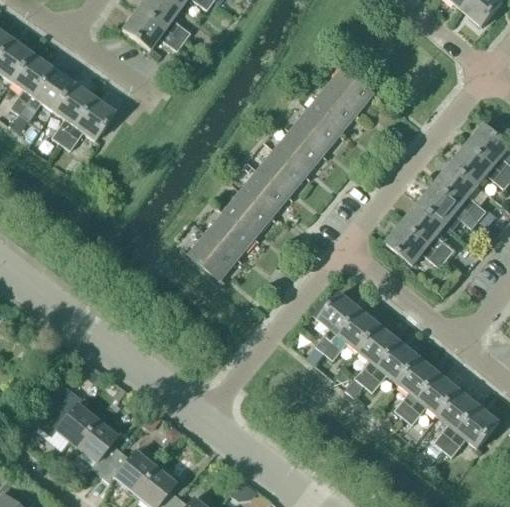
[(172,19),(183,4),(177,0),(144,0),(138,8),(184,42),(191,33),(172,19)]
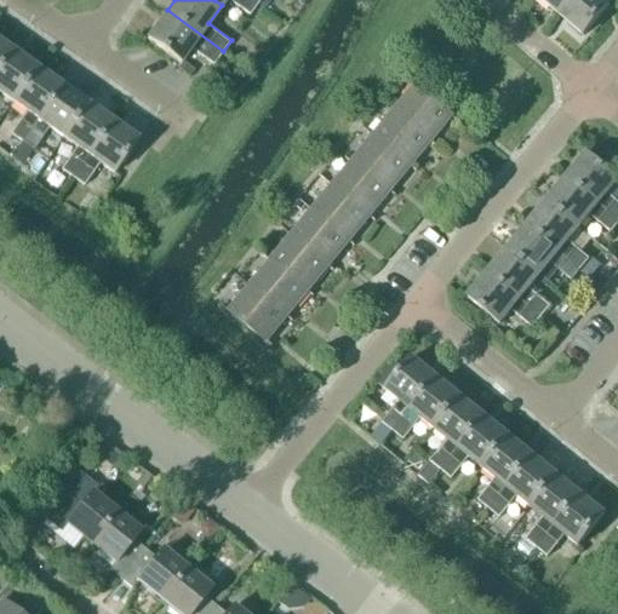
[(251,12),(259,1),(258,0),(215,0),(222,5),(225,0),(235,0),(251,12)]
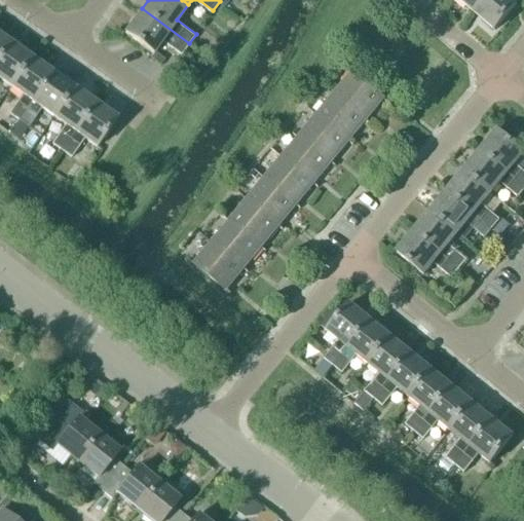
[(463,0),(476,9),(483,0),(463,0)]
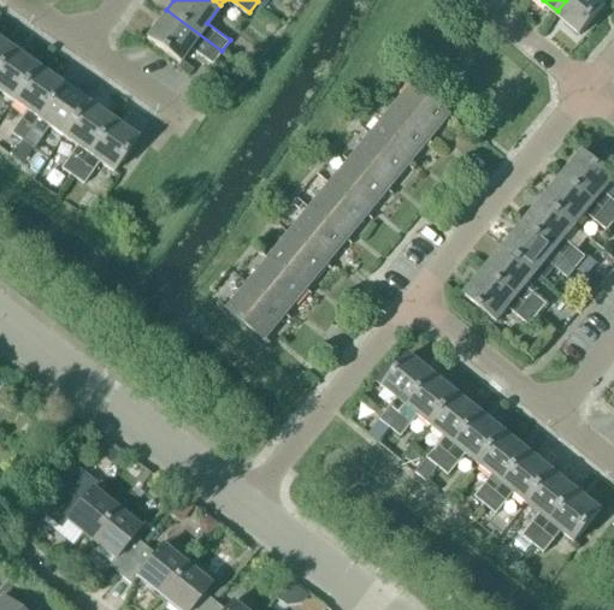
[(566,0),(558,11),(582,31),(607,0),(566,0)]
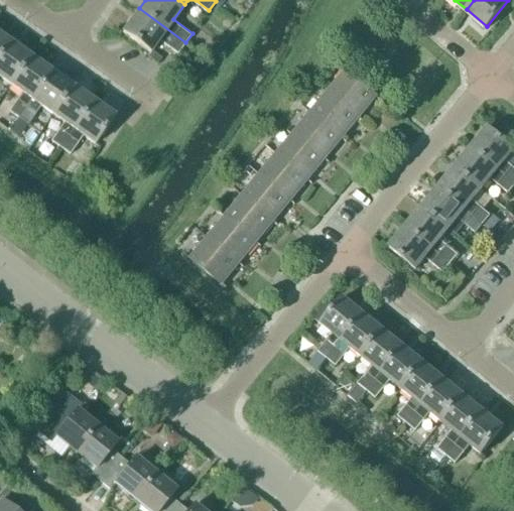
[(179,51),(185,42),(139,8),(124,29),(152,50),(160,38),(179,51)]
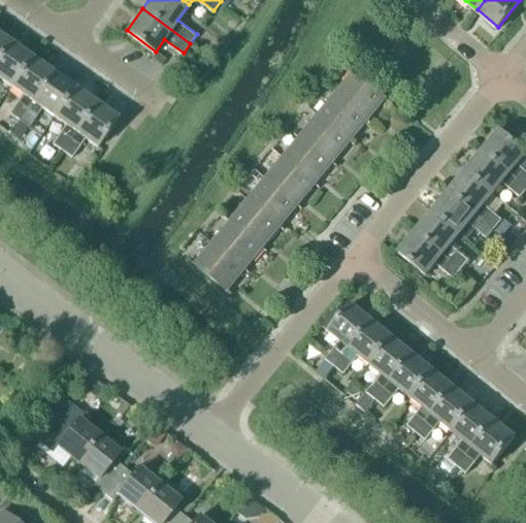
[(0,55),(11,39),(0,31),(0,55)]
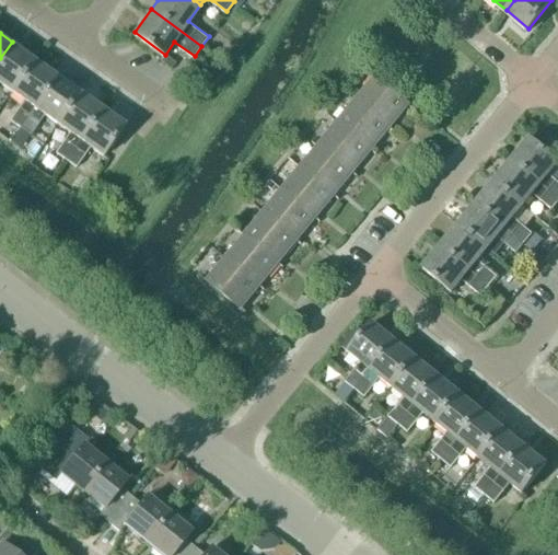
[(13,89),(35,58),(12,42),(0,58),(0,80),(13,89)]
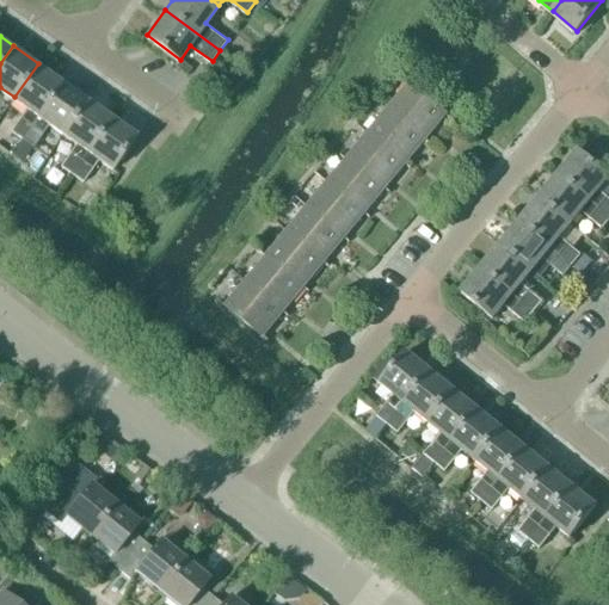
[(23,136),(63,81),(38,63),(14,97),(28,106),(12,129),(23,136)]
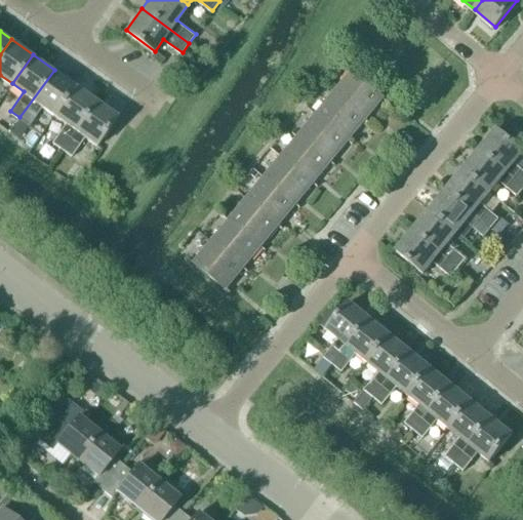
[(336,90),(366,116),(385,94),(354,69),(336,90)]
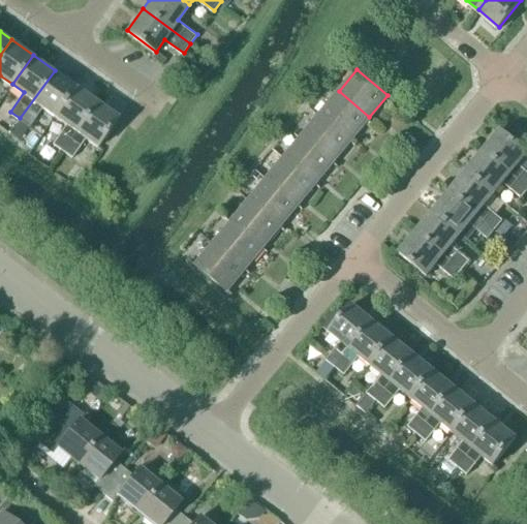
[(56,115),(75,86),(55,70),(20,118),(30,125),(43,105),(56,115)]
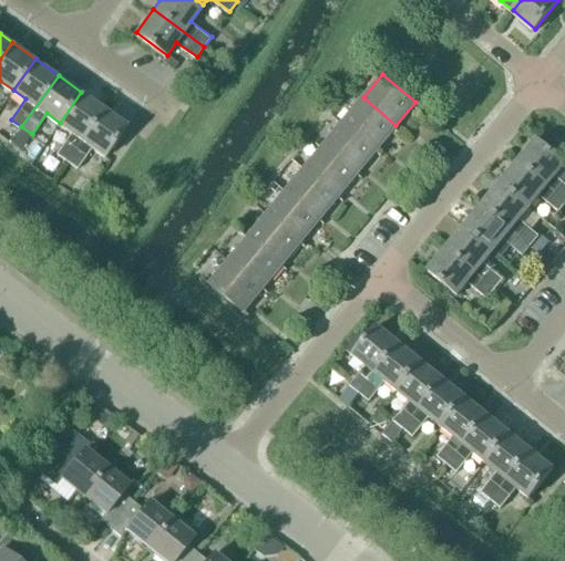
[(68,159),(104,107),(81,92),(60,123),(72,132),(58,152),(68,159)]
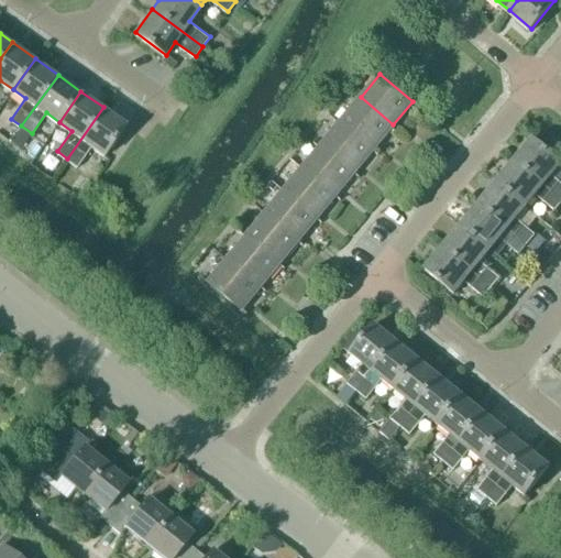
[(374,146),(393,124),(361,97),(341,120),(374,146)]
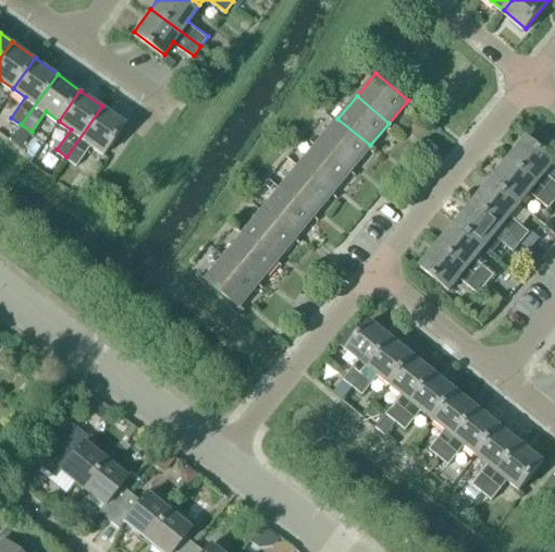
[(102,106),(66,157),(76,163),(90,144),(103,152),(125,122),(102,106)]
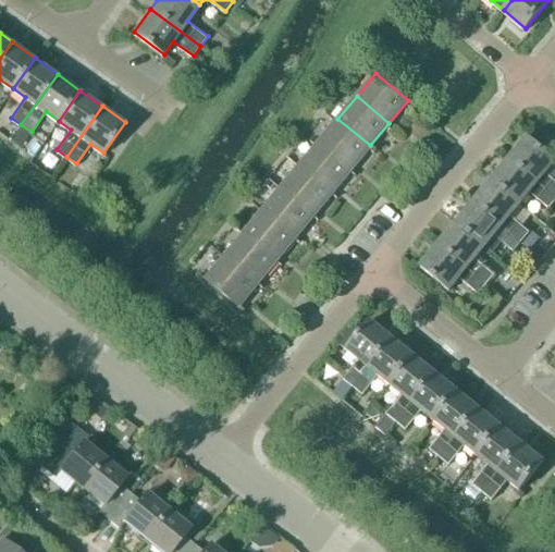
[(352,168),(370,145),(337,119),(319,142),(352,168)]
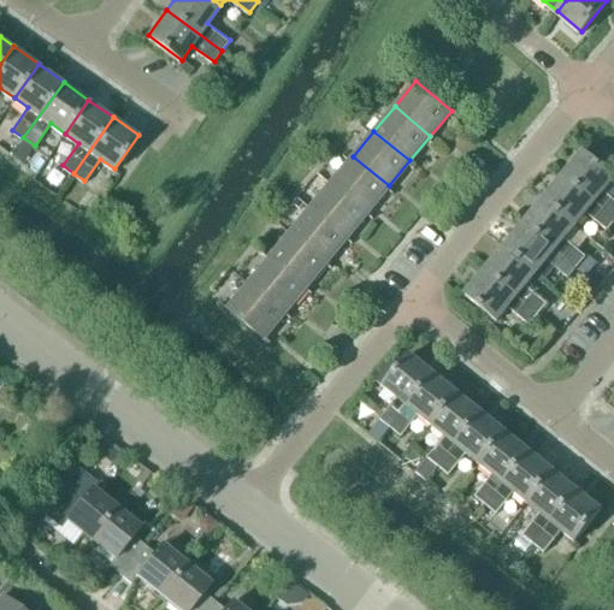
[(565,173),(613,213),(613,195),(606,189),(613,178),(613,172),(585,149),(565,173)]
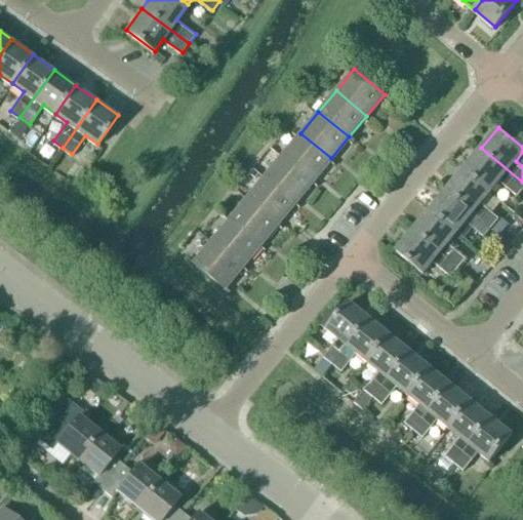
[(314,180),(331,158),(300,133),(289,148),(281,142),(276,149),(283,155),(283,154),(314,180)]
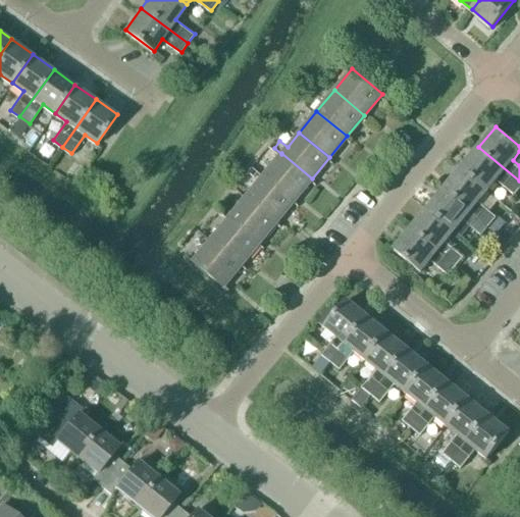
[(516,193),(519,188),(519,181),(478,147),(462,166),(488,189),(498,177),(516,193)]
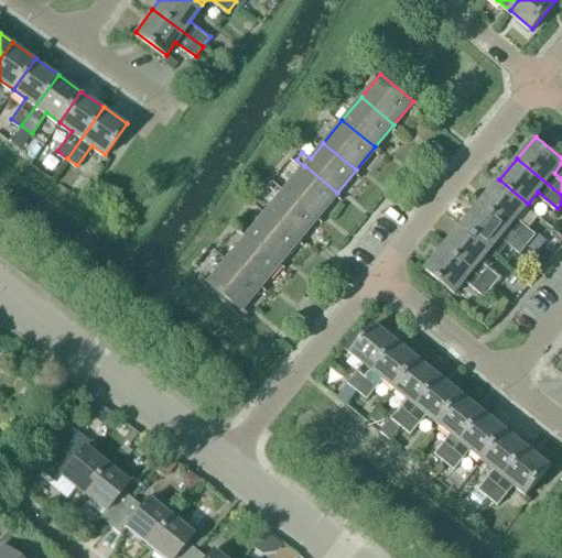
[(319,215),(337,193),(304,165),(304,166),(285,188),(319,215)]
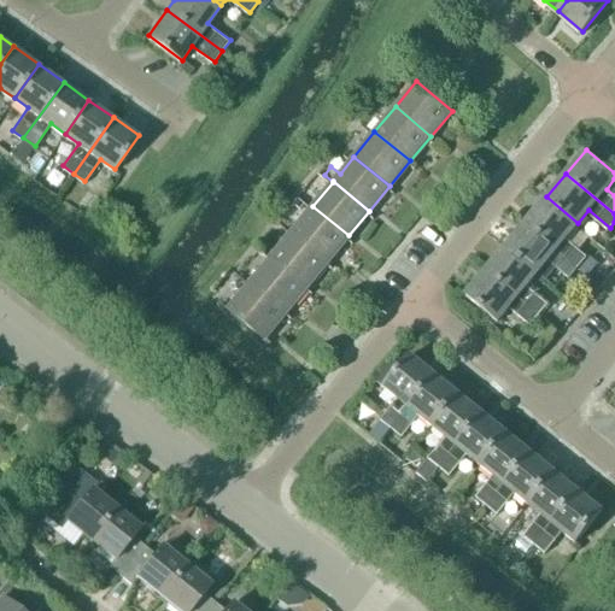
[(567,236),(578,223),(546,197),(527,221),(580,264),(589,253),(567,236)]
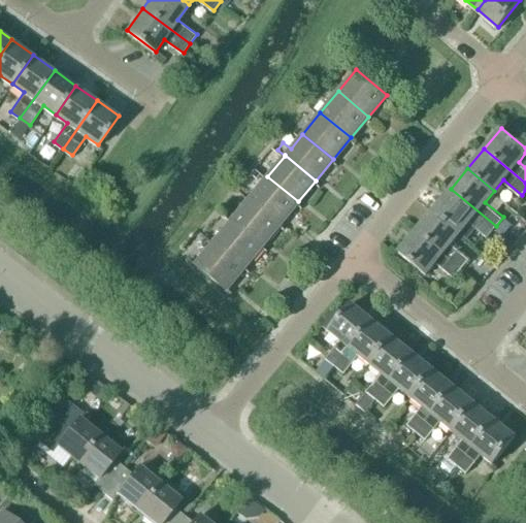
[(248,195),(257,184),(248,175),(238,188),(248,195)]
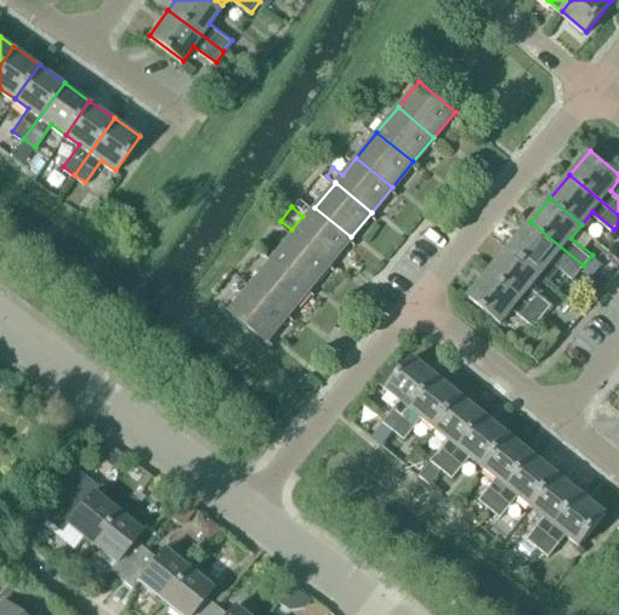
[(330,262),(351,237),(314,208),(294,233),(330,262)]
